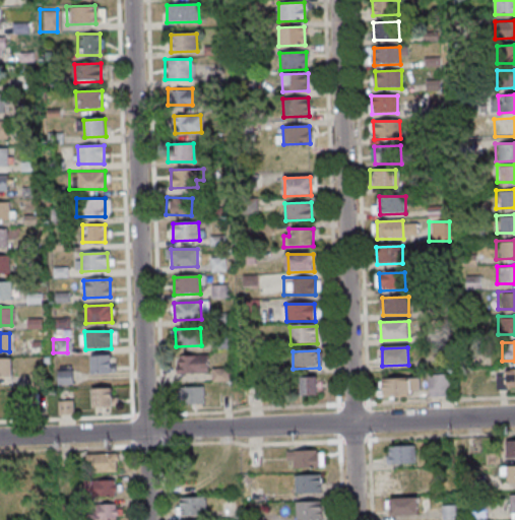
[(181,356),(206,355),(207,374),(181,374),(181,356)]
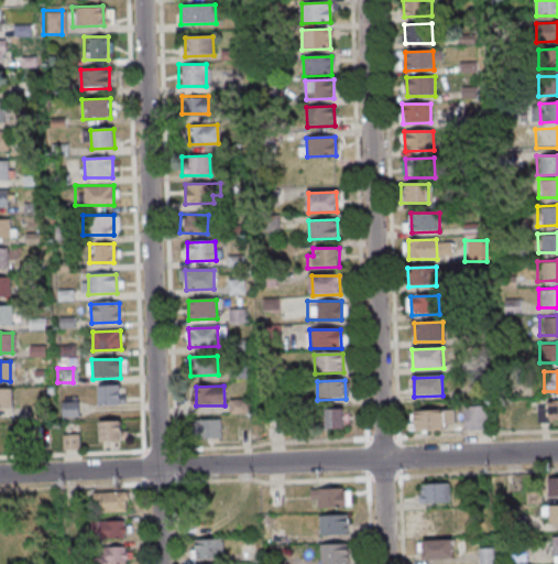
[(98,387),(121,387),(121,405),(99,407),(98,387)]
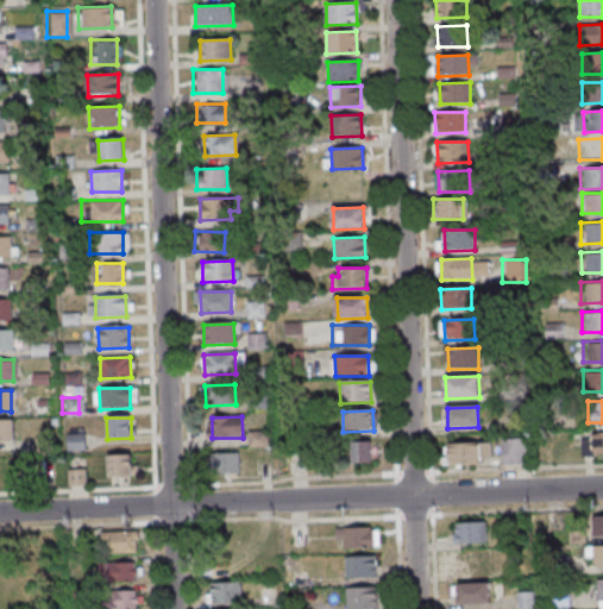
[(0,440),(11,441),(11,420),(0,420),(0,440)]
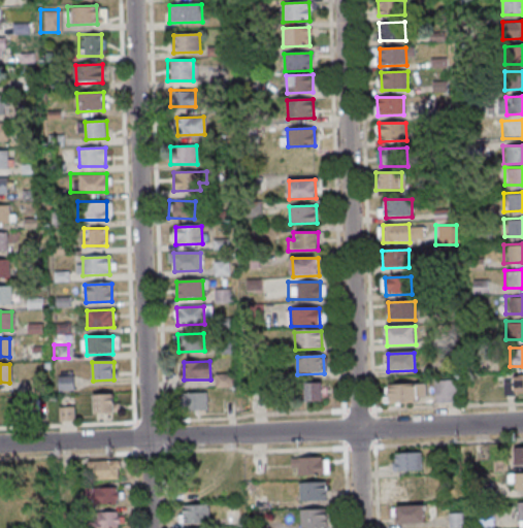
[(522,373),(500,374),(500,393),(522,393),(522,373)]
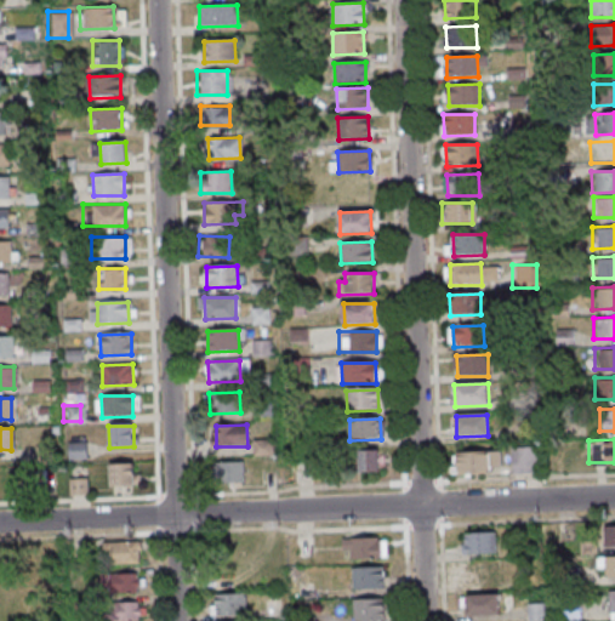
[(66,459),(83,459),(83,442),(66,442),(66,459)]
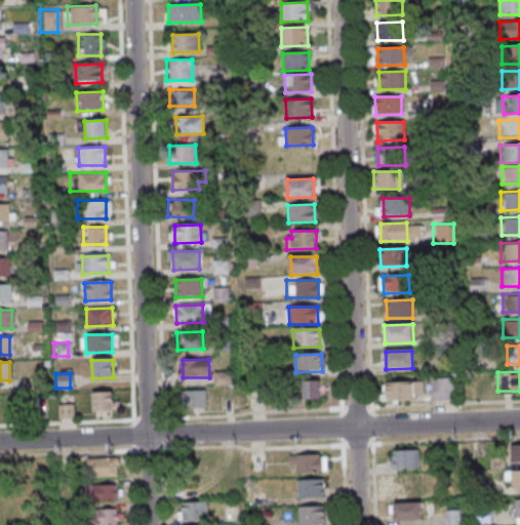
[(427,377),(427,401),(451,401),(451,377),(427,377)]
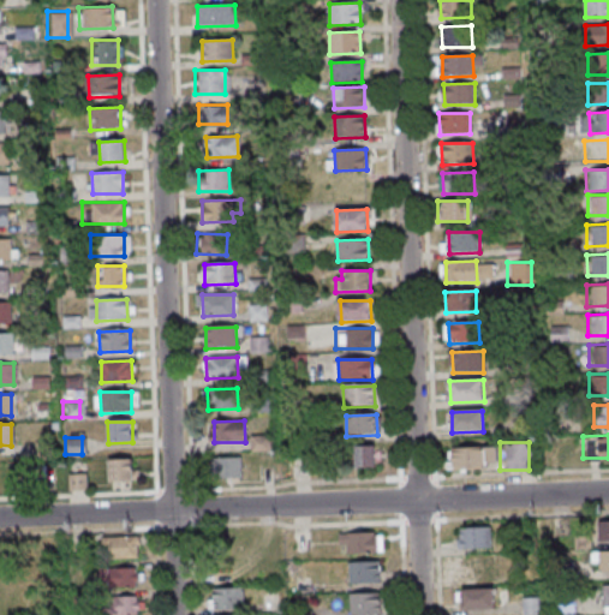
[(346,469),(371,469),(371,446),(346,446),(346,469)]
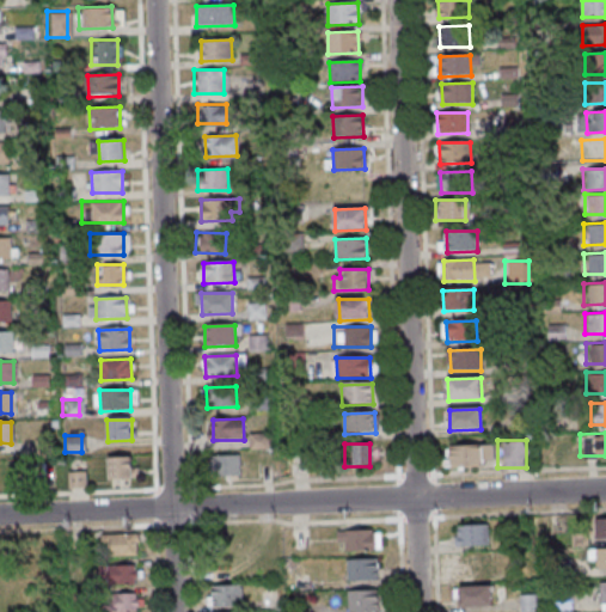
[(442,466),(489,466),(489,446),(442,446),(442,466)]
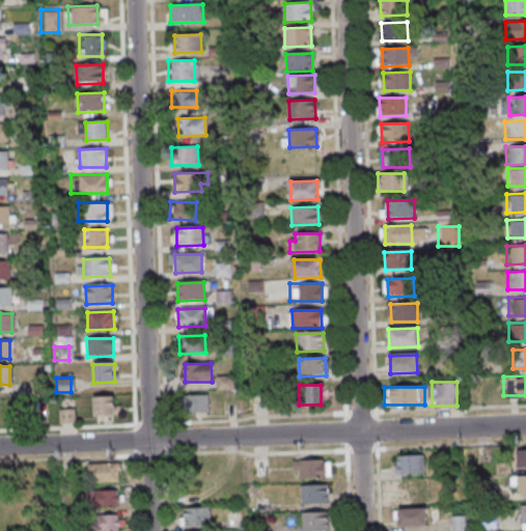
[(187,396),(208,395),(209,414),(188,415),(187,396)]
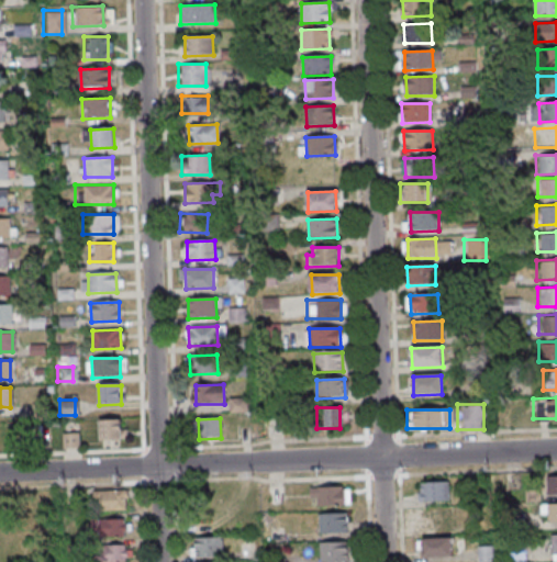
[(99,422),(122,420),(122,440),(100,441),(99,422)]
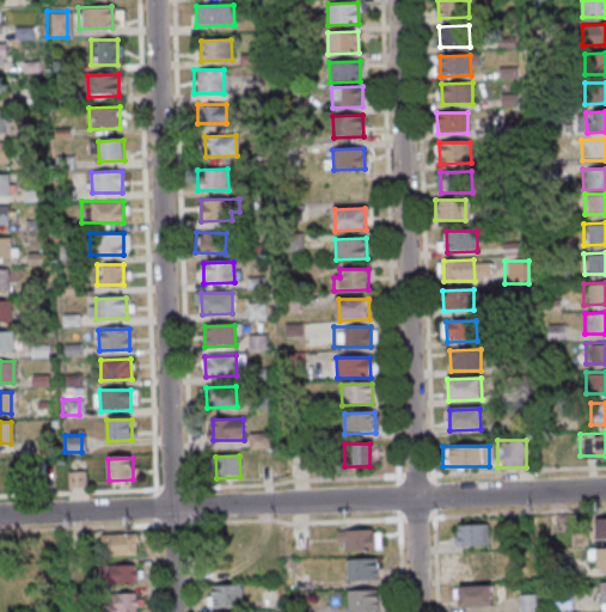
[(0,487),(11,487),(11,465),(0,465),(0,487)]
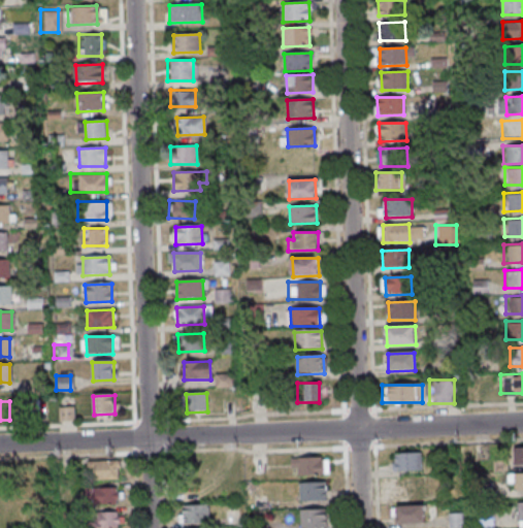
[(512,449),(522,448),(522,466),(513,467),(512,449)]
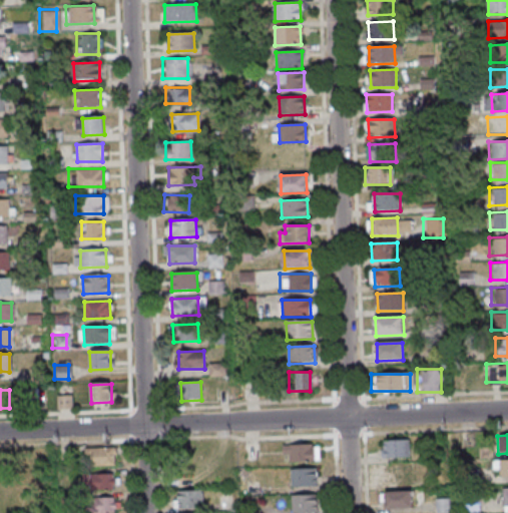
[(406,439),(378,439),(378,457),(406,457),(406,439)]
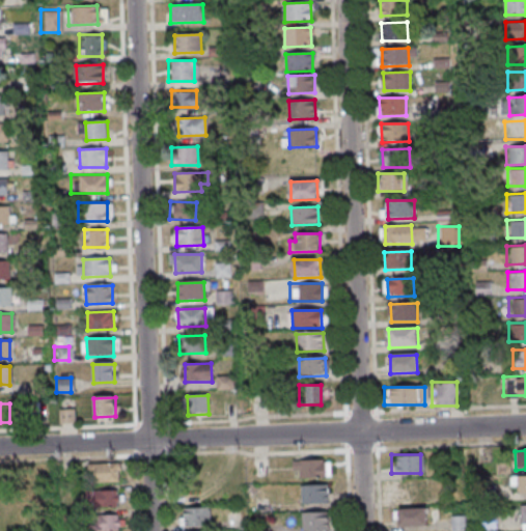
[(292,478),(323,478),(323,458),(292,458),(292,478)]
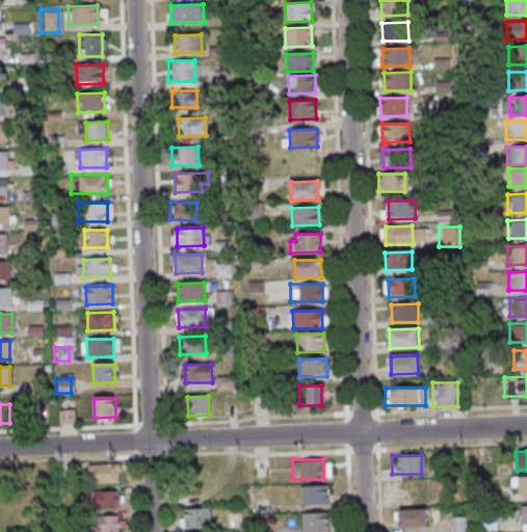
[(116,463),(84,463),(84,482),(116,482),(116,463)]
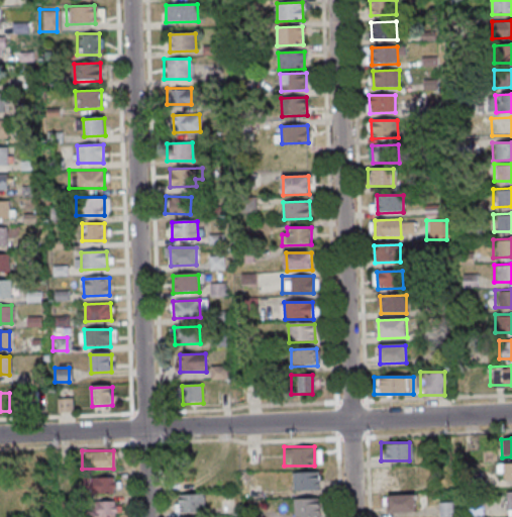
[(503,463),(511,462),(511,481),(504,482),(503,463)]
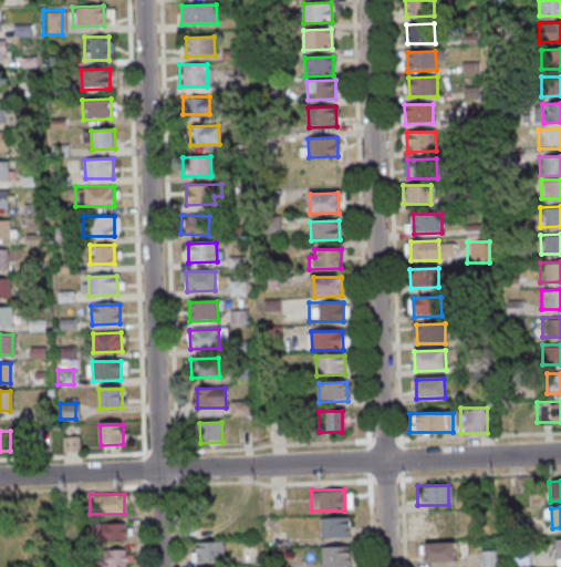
[(421,515),(421,534),(448,534),(448,515),(421,515)]
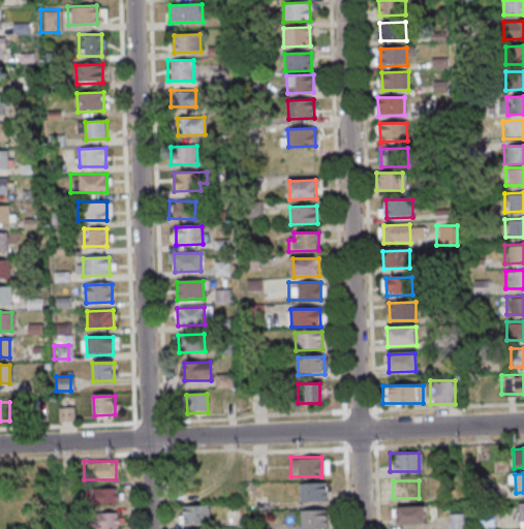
[(301,485),(327,484),(328,502),(301,503),(301,485)]
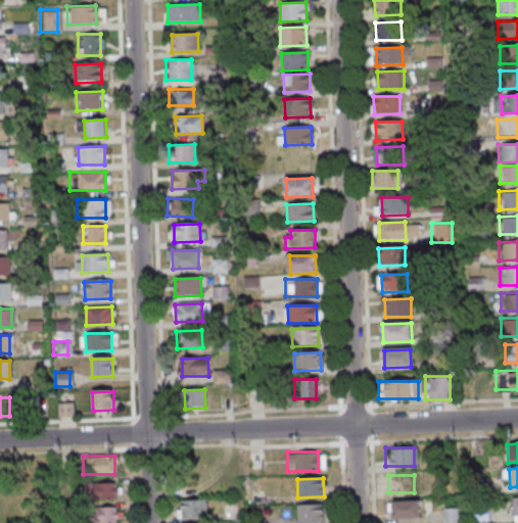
[(81,482),(81,497),(114,497),(114,482),(81,482)]
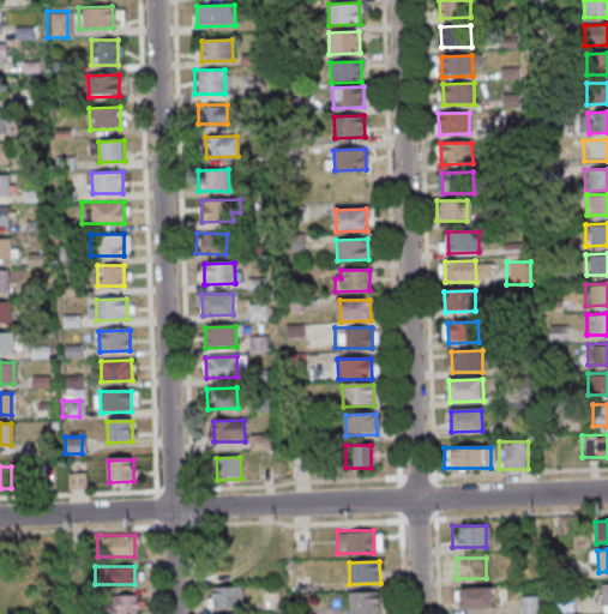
[(607,584),(596,584),(596,607),(607,606),(607,584)]
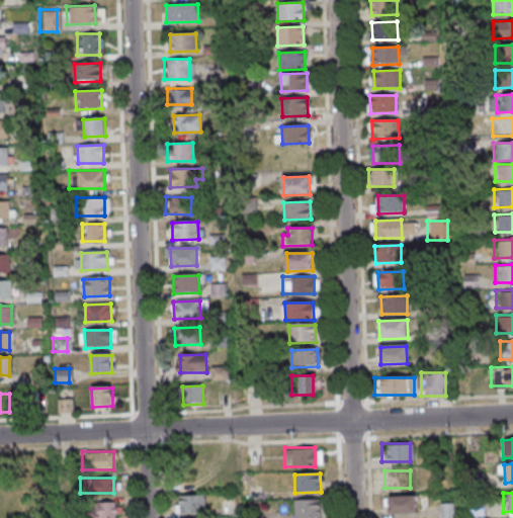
[(202,495),(172,495),(172,513),(202,513),(202,495)]
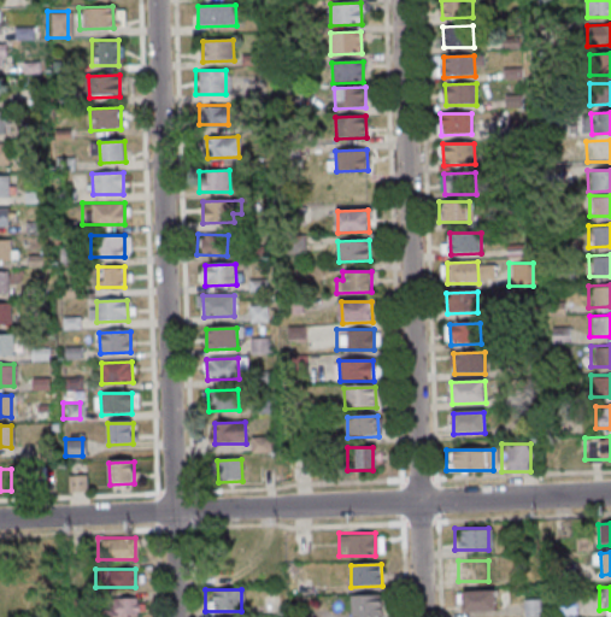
[(491,611),(491,589),(454,589),(454,611),(491,611)]
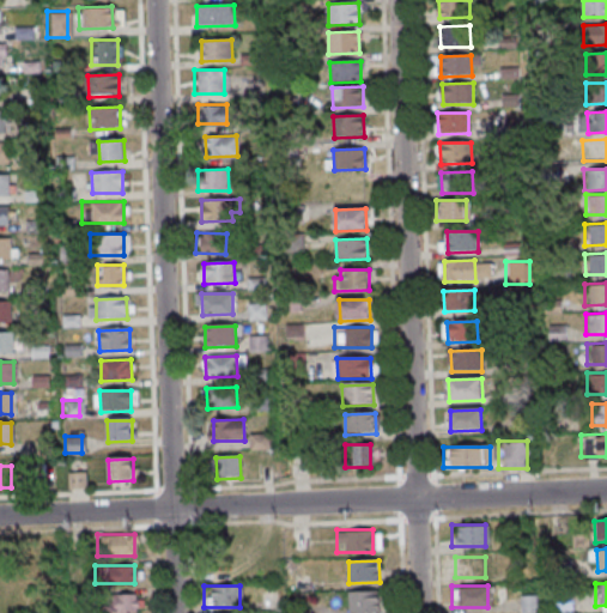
[(134,593),(110,593),(110,612),(134,612),(134,593)]
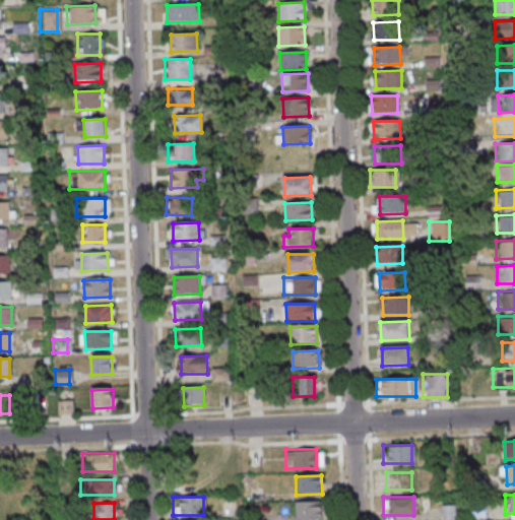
[(297,519),(297,504),(322,503),(322,519),(297,519)]
